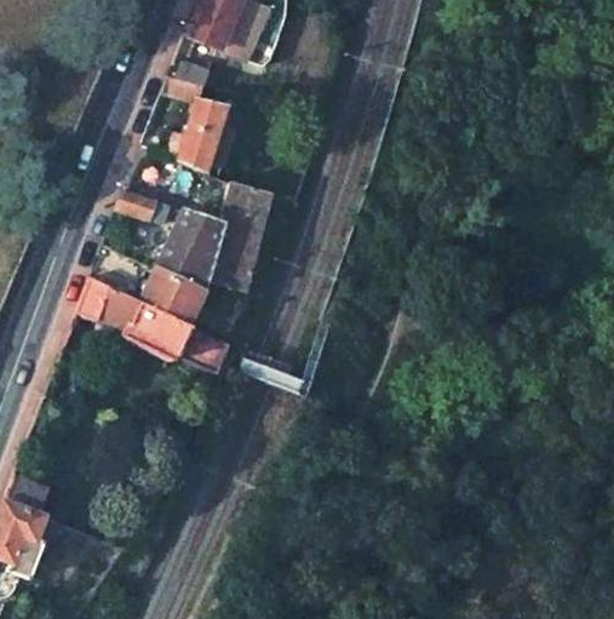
[(248,61),(270,7),(250,0),(207,0),(193,36),(248,61)]
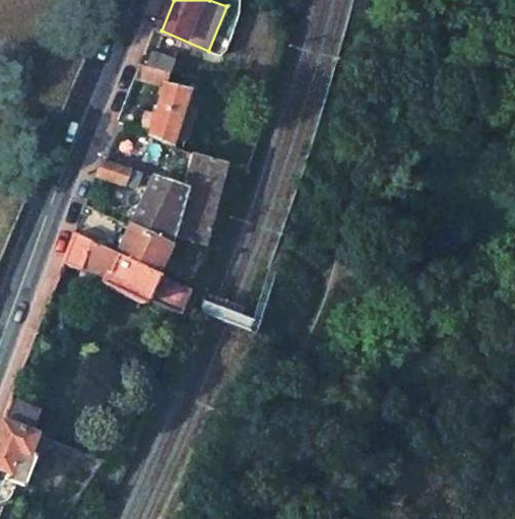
[(172,72),(178,61),(156,54),(150,66),(172,72)]
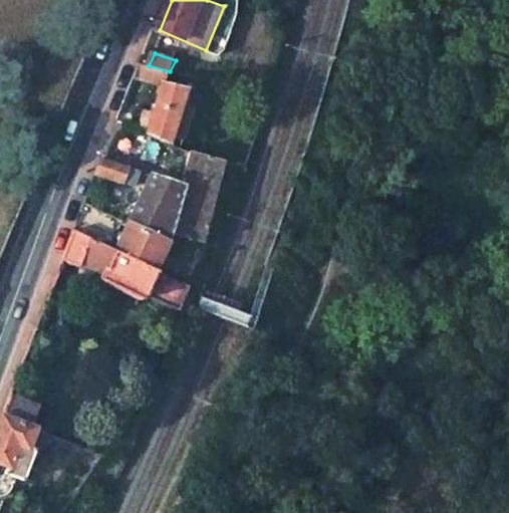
[(149,65),(143,64),(138,75),(164,85),(164,83),(170,71),(149,65)]
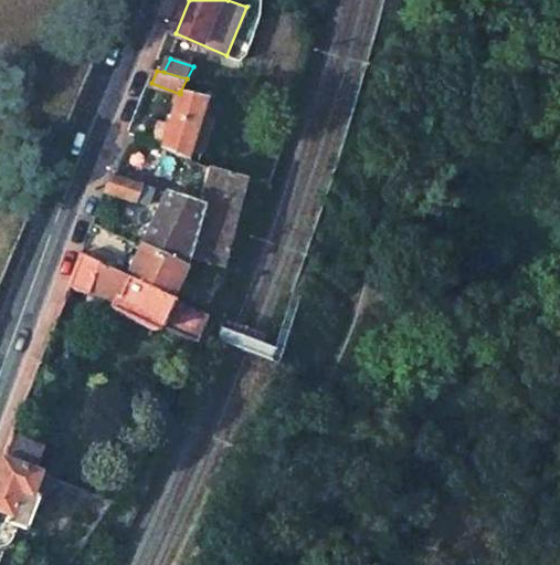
[(190,159),(209,97),(180,92),(180,94),(171,125),(165,149),(190,159)]
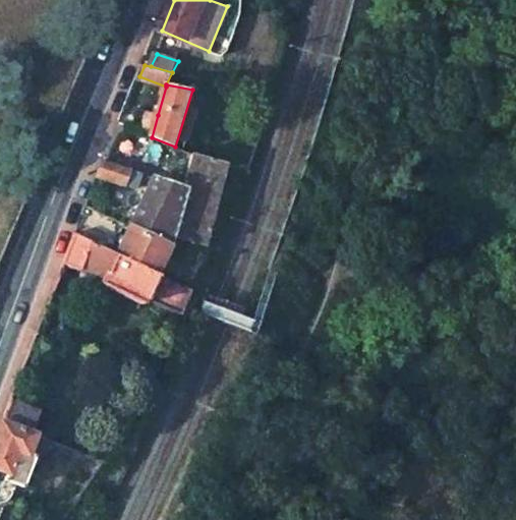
[(149,111),(141,133),(152,137),(158,115),(149,111)]
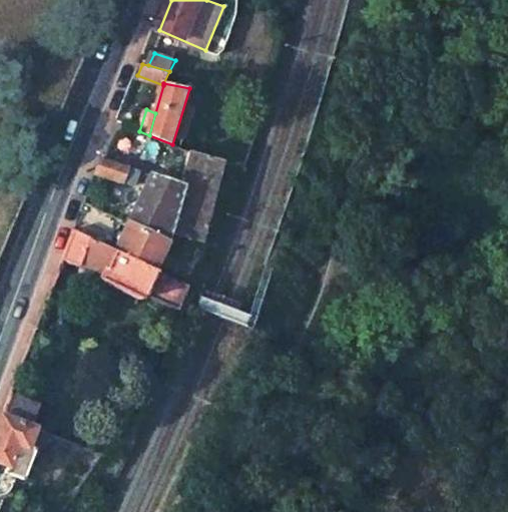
[(192,153),(182,184),(153,175),(131,221),(169,240),(172,231),(203,242),(219,183),(226,162),(192,153)]
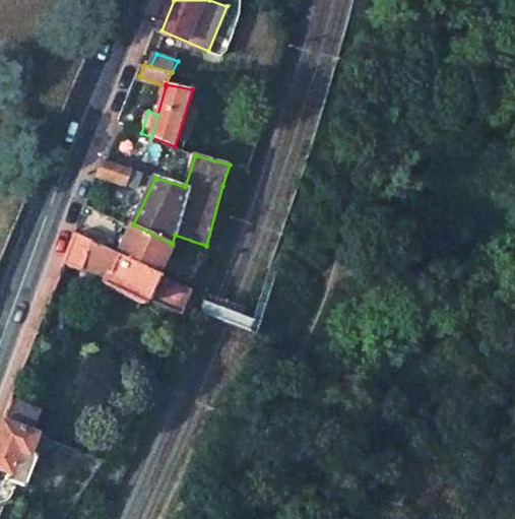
[(99,179),(138,192),(144,176),(106,161),(99,179)]
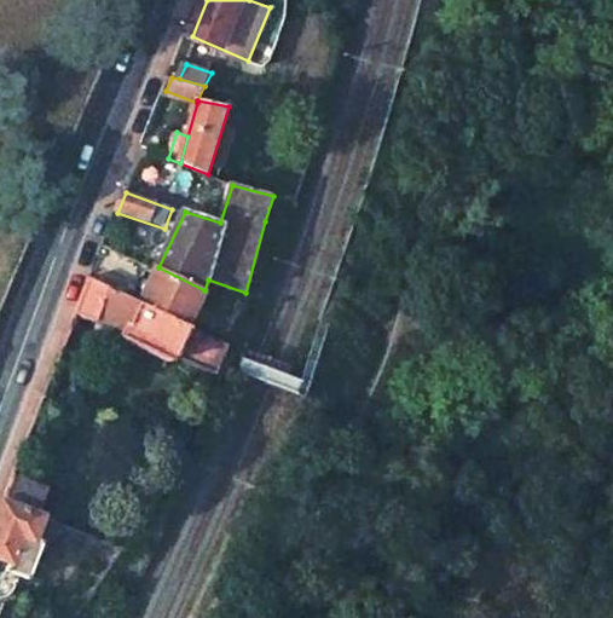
[(143,301),(191,325),(208,292),(204,290),(158,267),(143,301)]
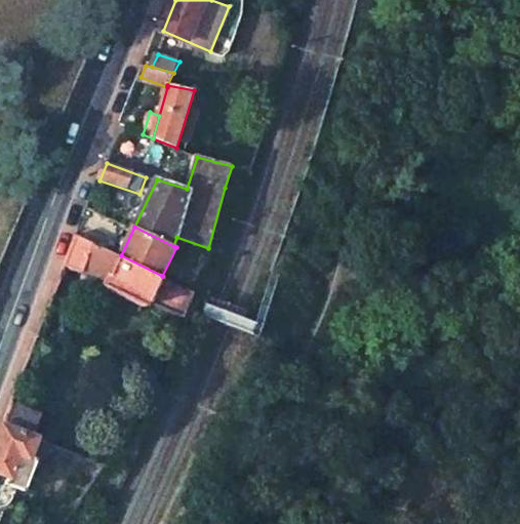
[(67,268),(85,275),(86,271),(90,262),(113,272),(121,255),(79,235),(67,268)]
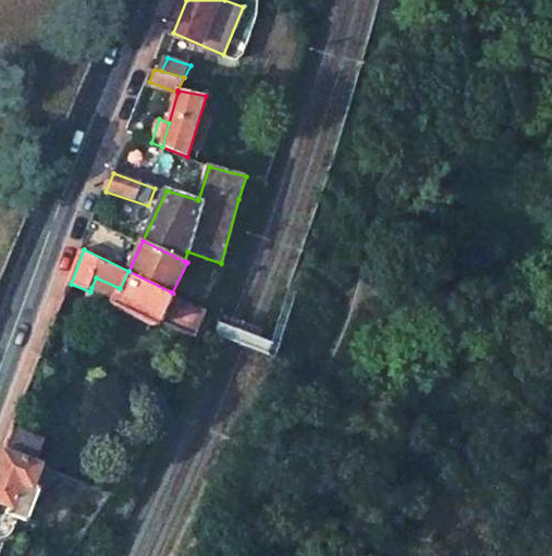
[(115,297),(112,305),(156,325),(158,322),(170,296),(172,293),(129,271),(120,288),(115,297)]
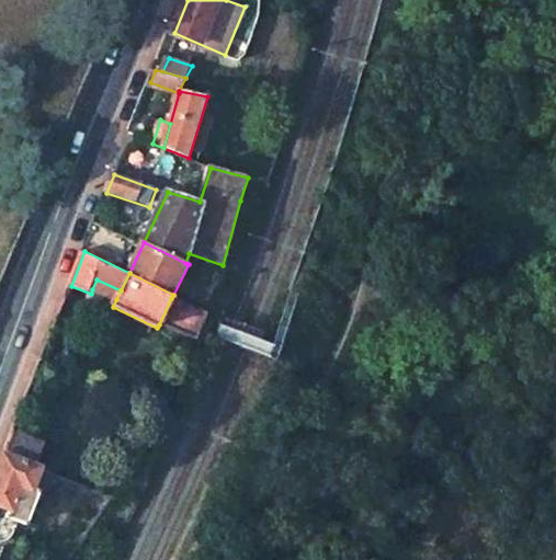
[(92,289),(116,299),(121,290),(97,280),(92,289)]
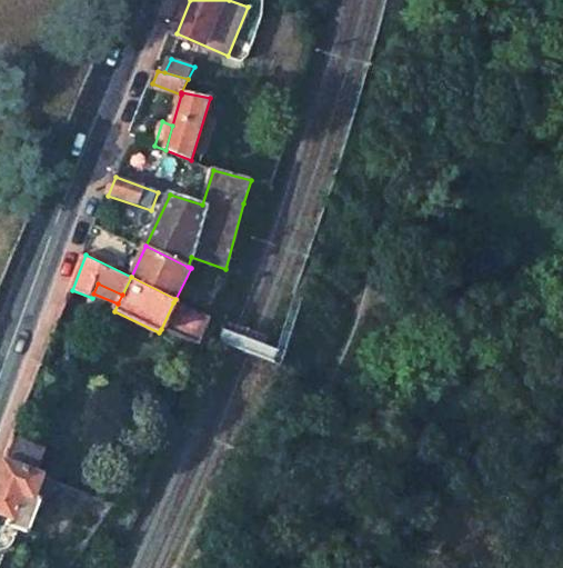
[(161,329),(202,346),(213,319),(173,302),(161,329)]
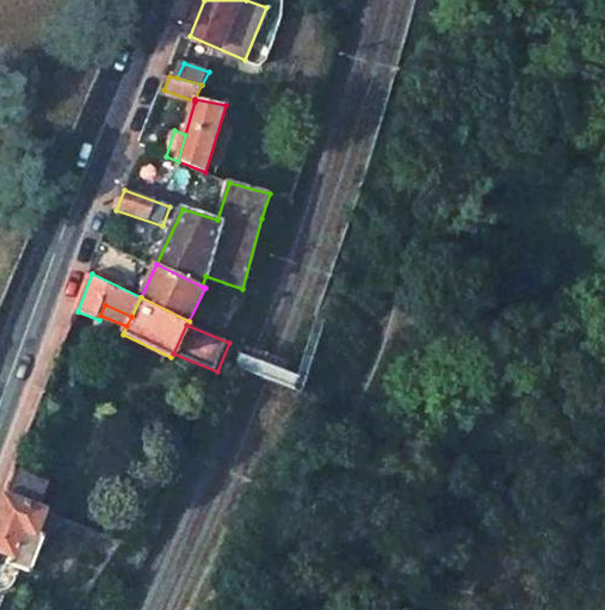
[(50,484),(17,470),(6,495),(39,507),(50,484)]
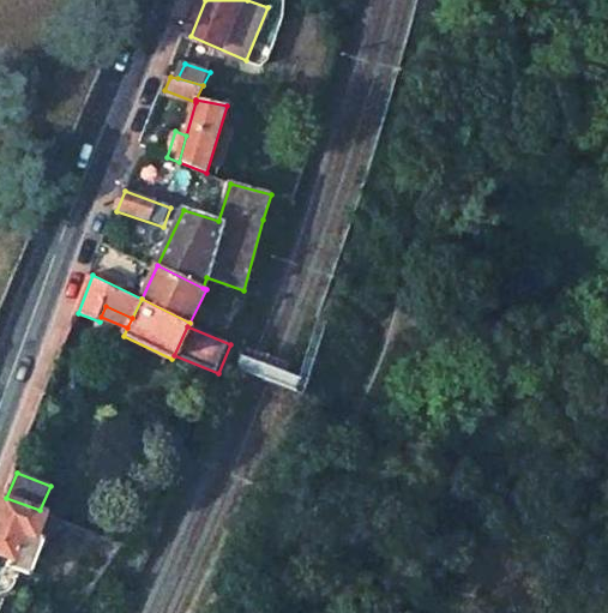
[(0,514),(0,553),(13,559),(11,568),(22,572),(37,535),(46,512),(40,510),(6,498),(0,514)]
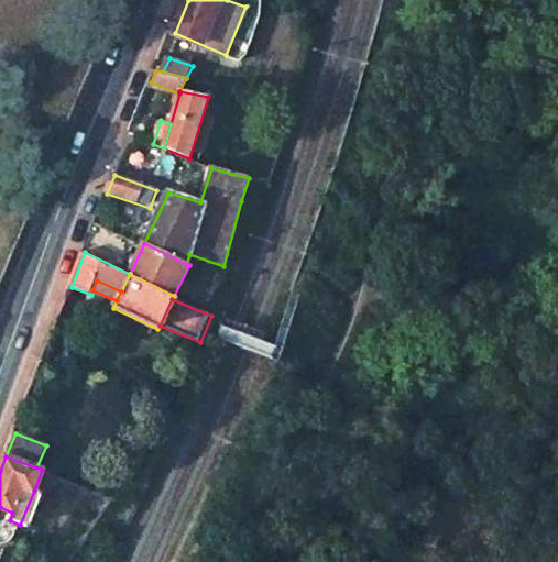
[(20,525),(29,528),(42,494),(34,491),(20,525)]
